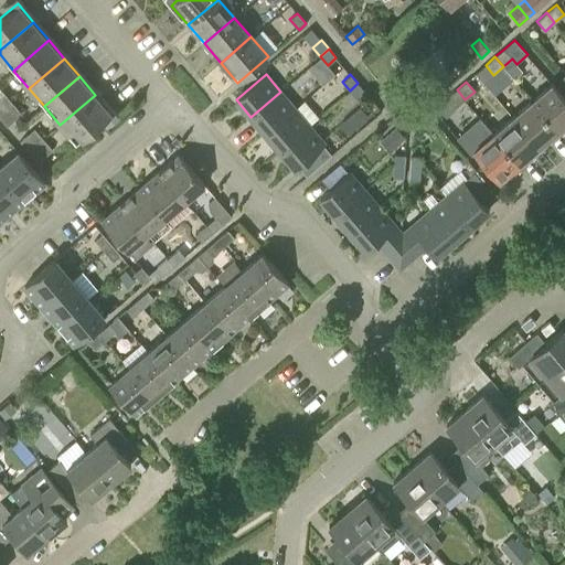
[(365,92),(358,83),(350,91),(358,99),(365,92)]
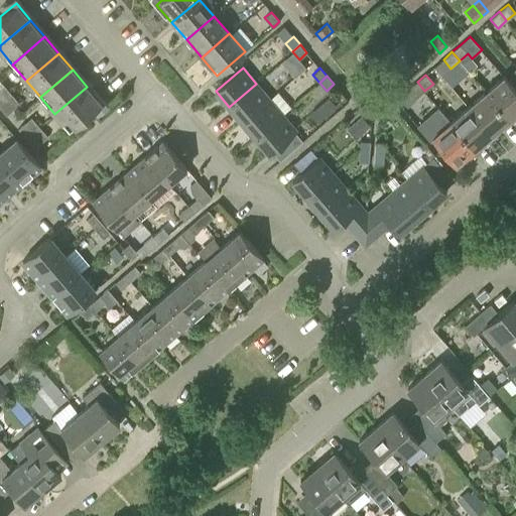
[(515,120),(515,90),(504,76),(486,92),(512,123),(515,120)]
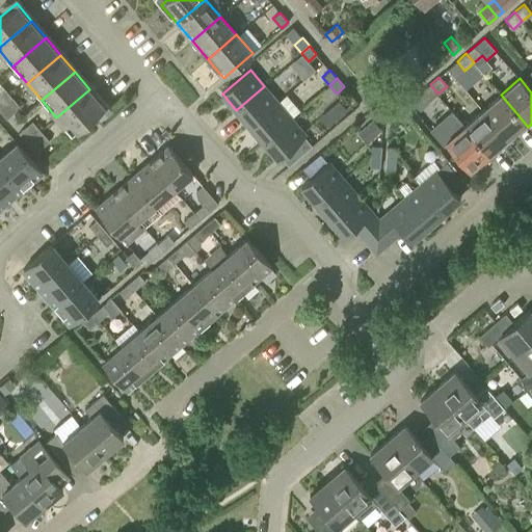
[(437,94),(430,84),(421,92),(411,101),(419,109),(437,94)]
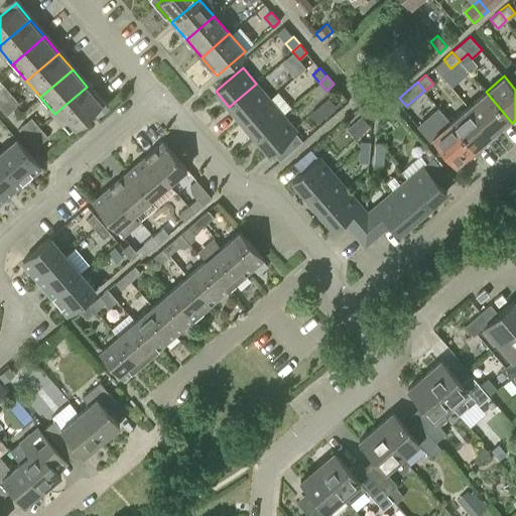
[(269,99),(256,84),(229,107),(242,122),(269,99)]
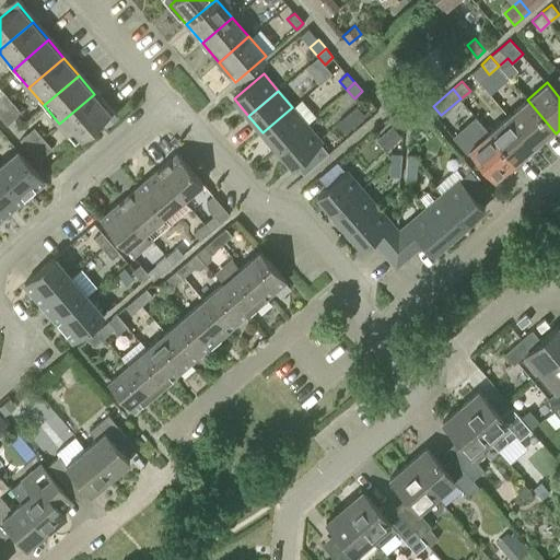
[(0,112),(12,102),(3,92),(0,93),(0,112)]
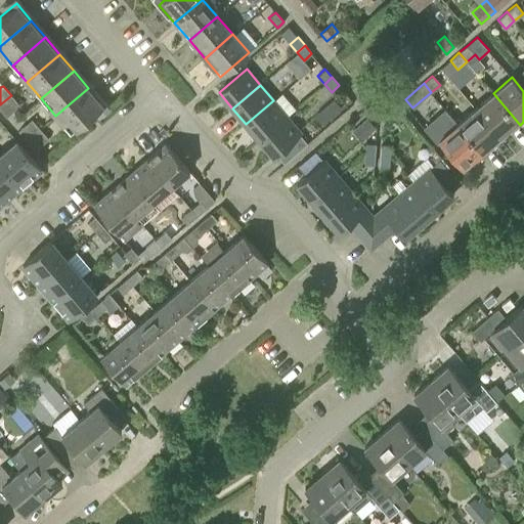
[(102,104),(88,88),(55,116),(70,133),(102,104)]
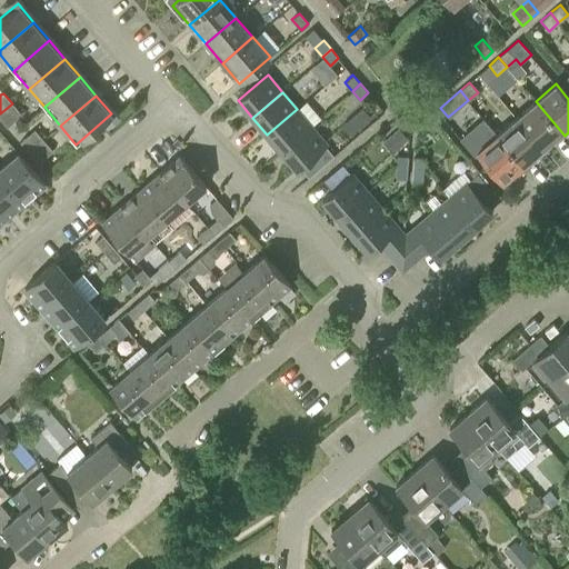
[(565,136),(536,101),(516,117),(542,148),(553,138),(557,142),(565,136)]
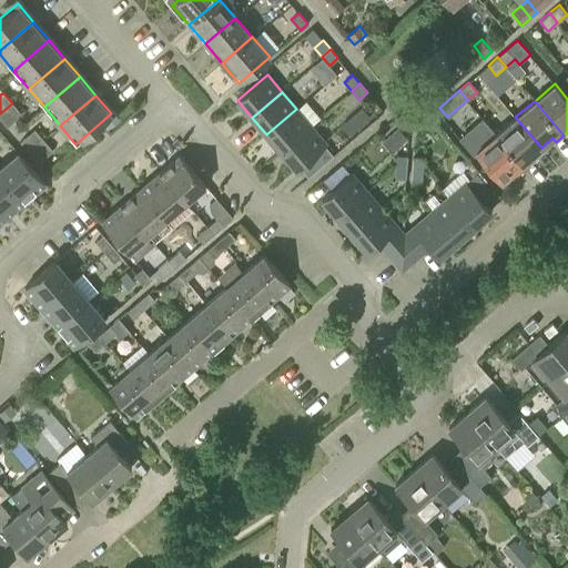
[(21,114),(12,103),(0,113),(0,119),(7,127),(21,114)]
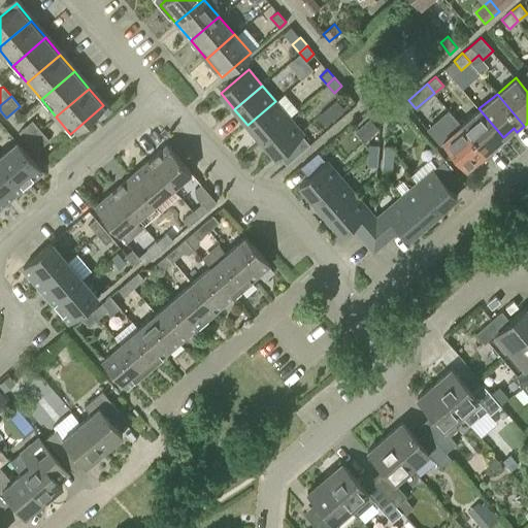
[(289,118),(275,101),(248,125),(261,140),(289,118)]
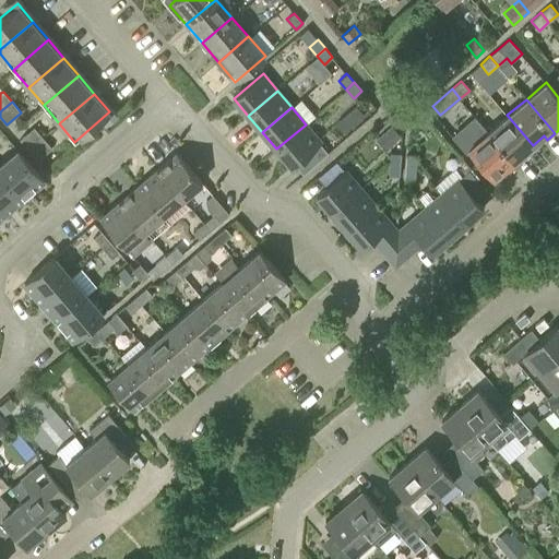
[(507,115),(488,131),(518,165),(525,158),(521,155),(533,145),(507,115)]
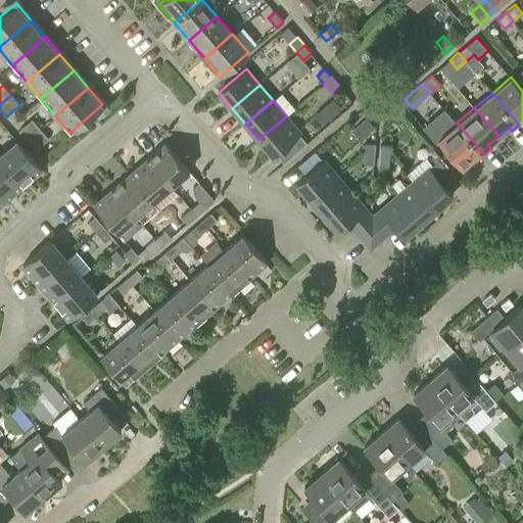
[(457,123),(455,124),(442,110),(423,128),(436,143),(440,140),(462,167),(473,157),(476,160),(484,154),(457,123)]
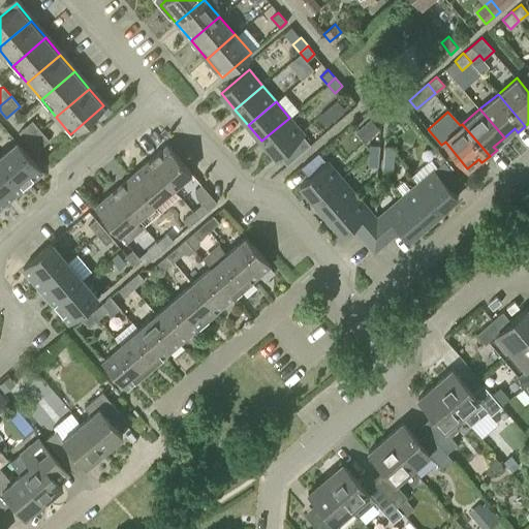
[(304,134),(289,118),(261,141),(276,157),(304,134)]
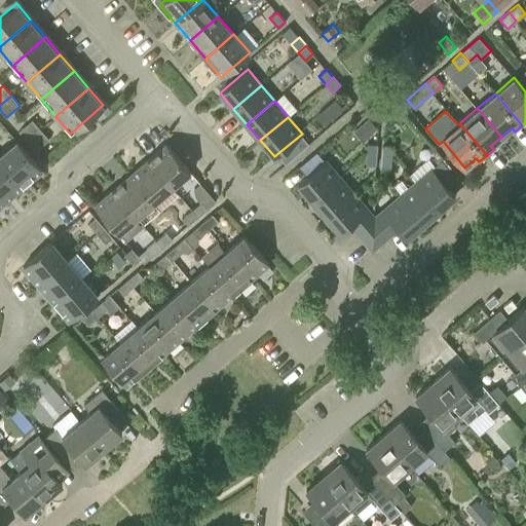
[(364,140),(377,128),(368,118),(354,130),(364,140)]
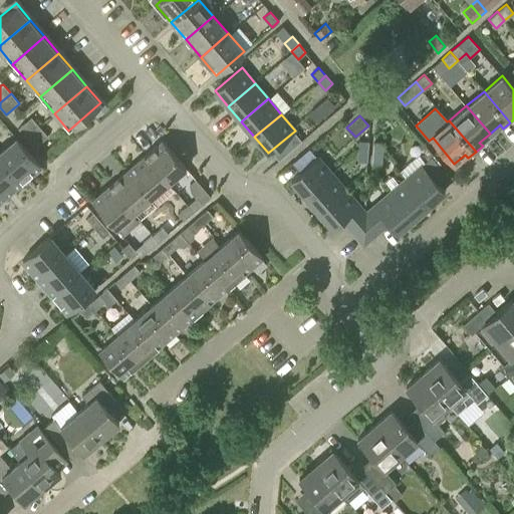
[(26,138),(39,126),(31,116),(18,127),(26,138)]
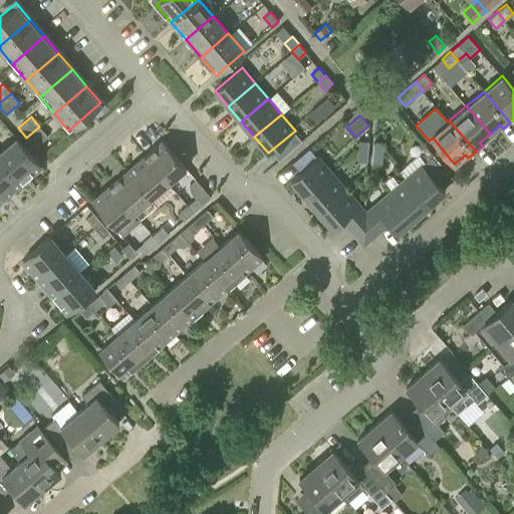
[(39,126),(26,138),(34,147),(47,136),(39,126)]
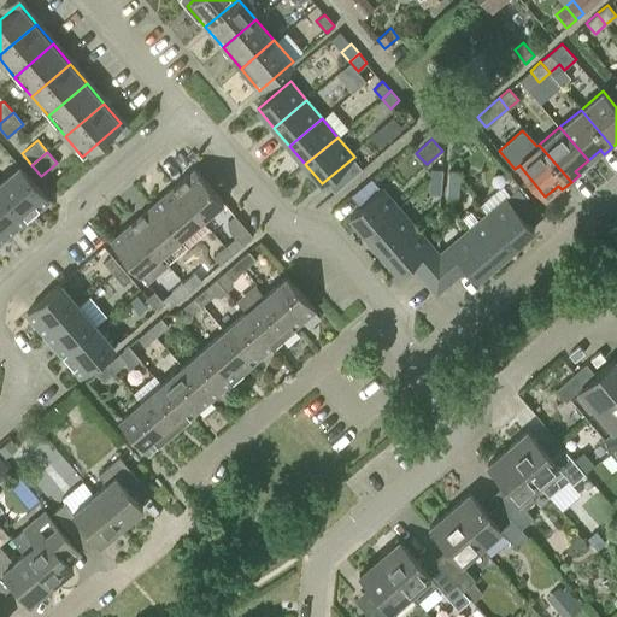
[(19,165),(0,181),(0,184),(27,216),(48,198),(19,165)]
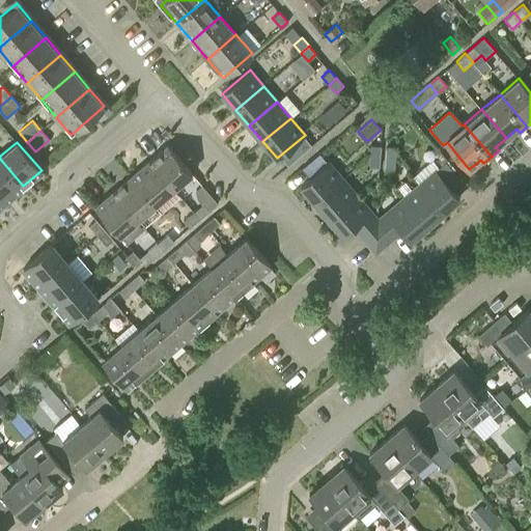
[(149,160),(173,189),(191,173),(167,144),(149,160)]
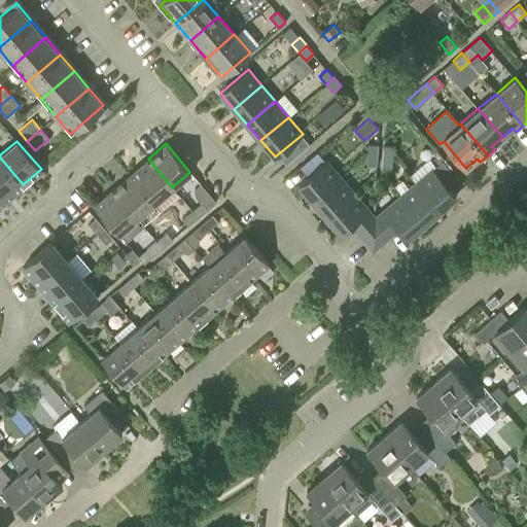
[(367,143),(366,154),(377,155),(378,144),(367,143)]
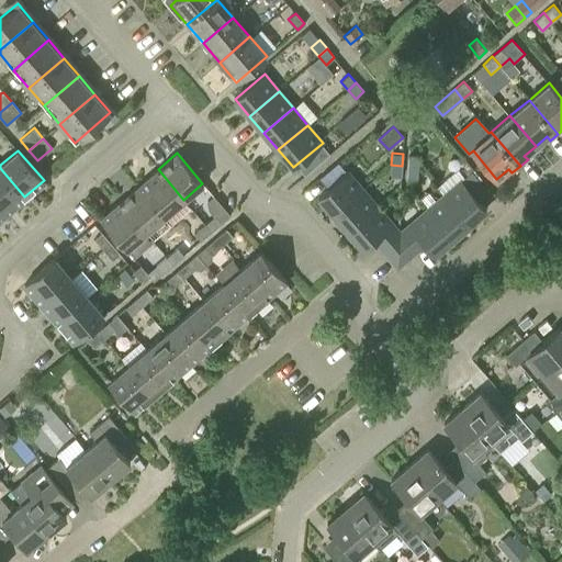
[(407,166),(418,167),(419,155),(408,155),(407,166)]
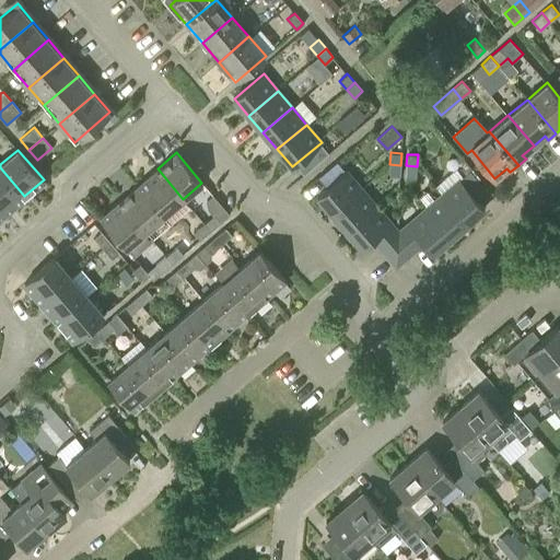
[(400,165),(389,164),(388,175),(399,176),(400,165)]
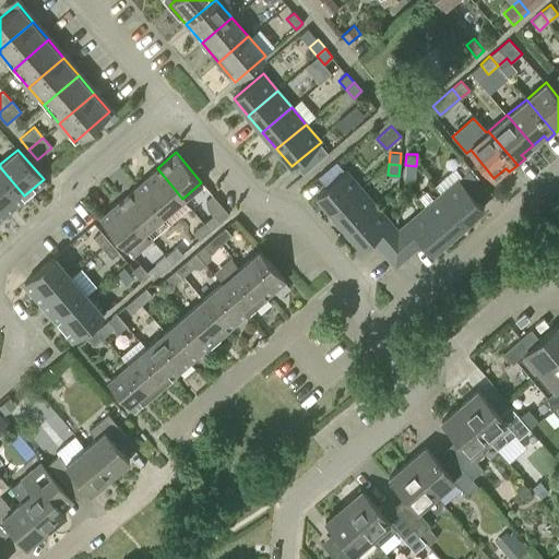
[(416,166),(405,165),(405,176),(415,177),(416,166)]
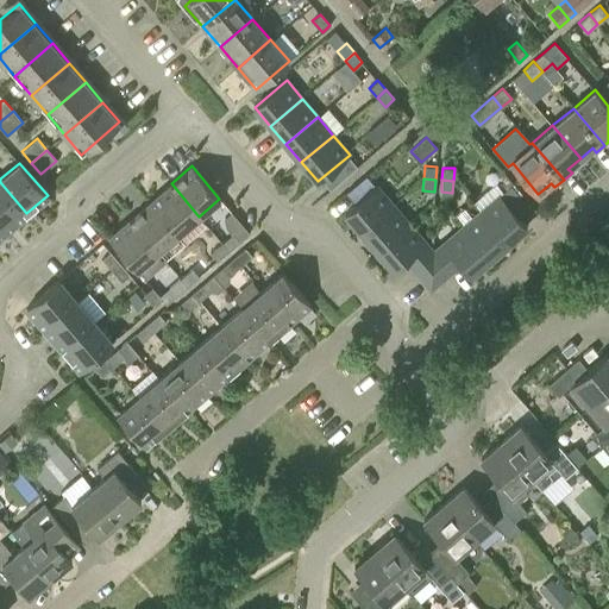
[(0,182),(0,224),(6,231),(26,213),(0,182)]
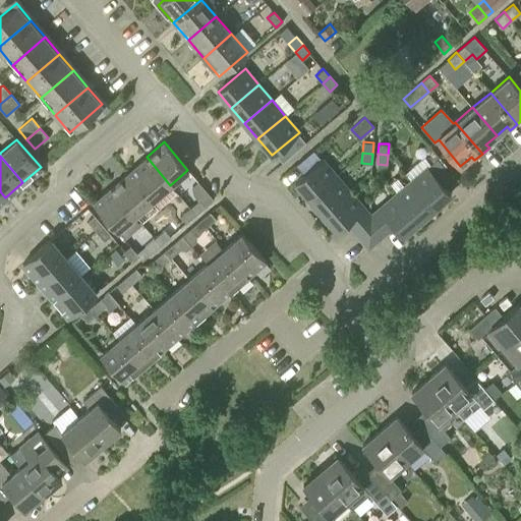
[(147,157),(129,172),(153,199),(170,185),(147,157)]
